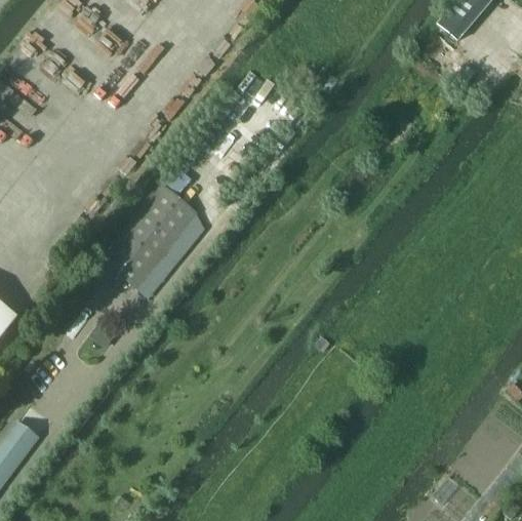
[(457,0),(439,23),(458,40),(492,0),(457,0)]
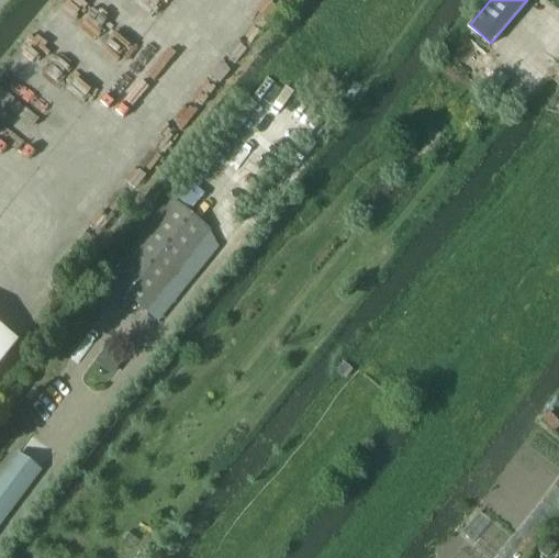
[(146,305),(211,226),(176,199),(112,278),(146,305)]
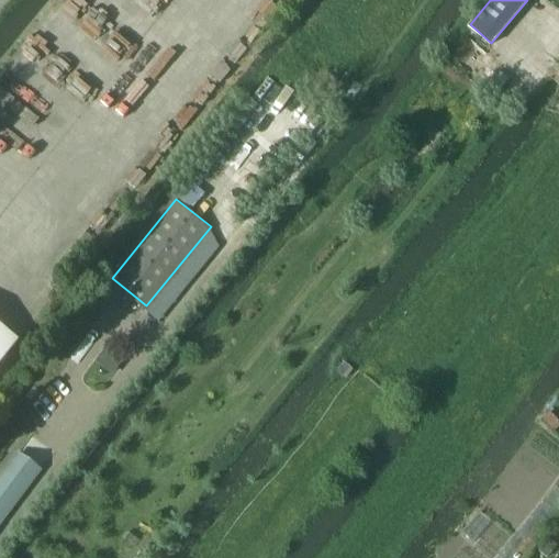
[(0,361),(19,337),(0,322),(0,361)]
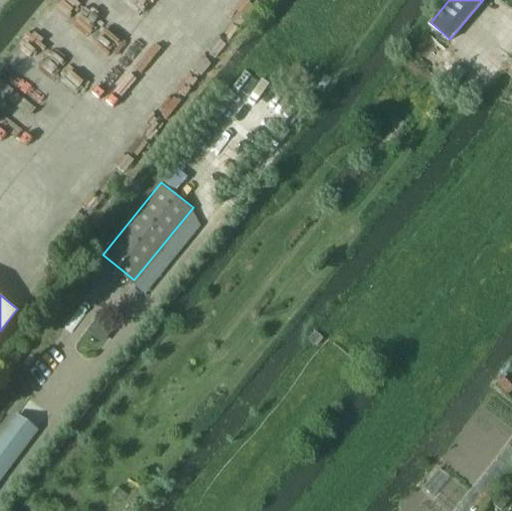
[(0,478),(34,434),(38,429),(18,411),(14,417),(0,436),(0,478)]
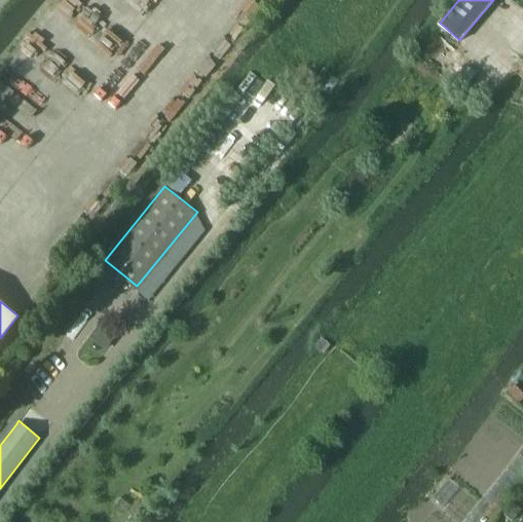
[(513,500),(503,512),(514,520),(522,510),(522,498),(521,500),(522,501),(522,506),(521,507),(513,500)]
